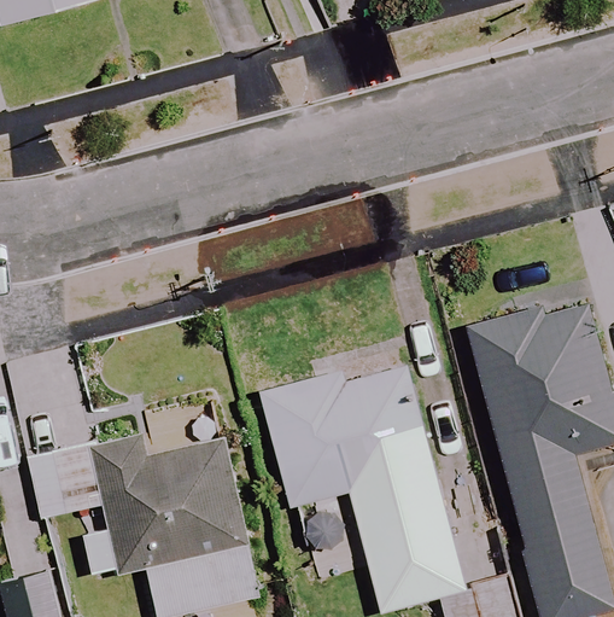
[(0,0),(0,27),(1,29),(110,0),(109,0),(0,0)]
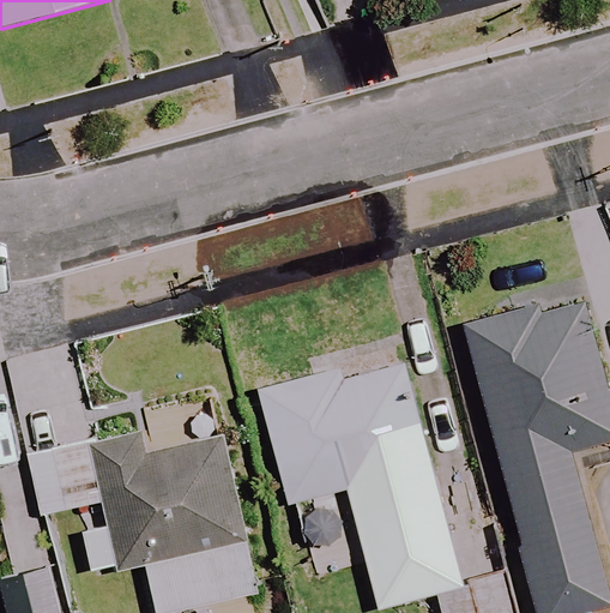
[(574,456),(609,446),(609,388),(607,389),(583,296),(464,326),(537,612),(589,612),(609,608),(609,593),(574,456)]
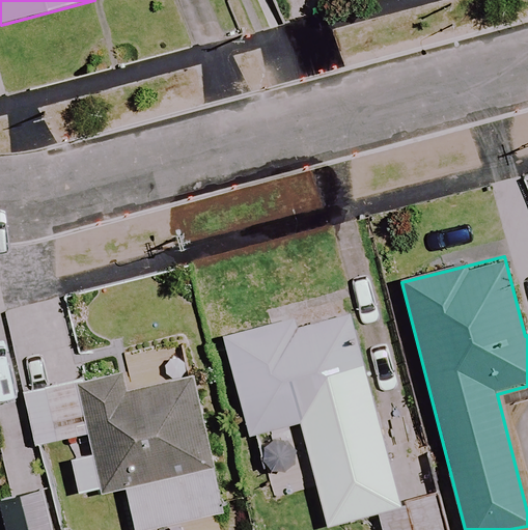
[(225,338),(248,436),(322,418),(338,487),(389,475),(350,308),(225,338)]
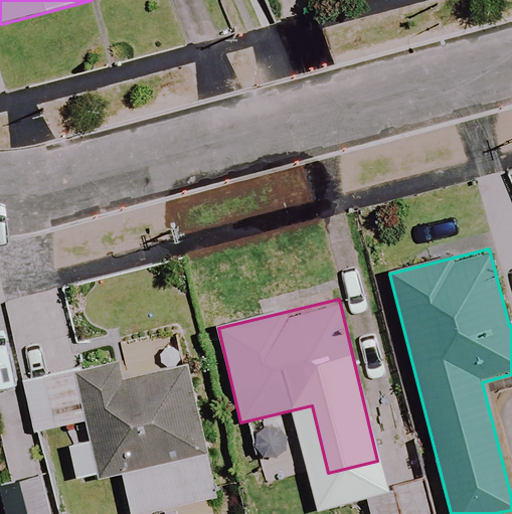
[(133,469),(143,512),(229,492),(198,360),(135,375),(131,355),(31,378),(43,430),(97,417),(101,437),(78,442),(88,479),(133,469)]
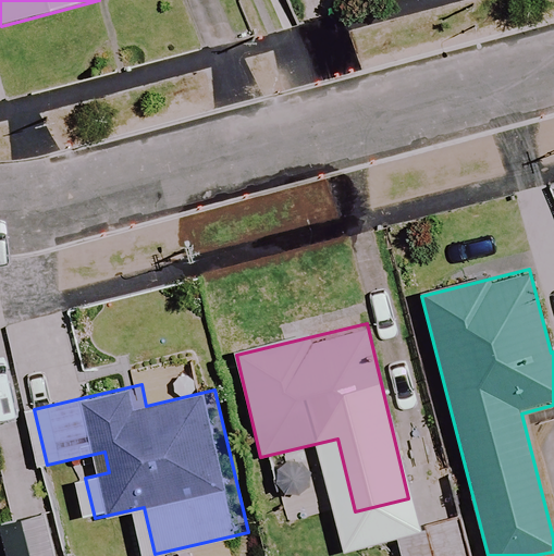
[(0,460),(10,449),(0,440),(0,460)]
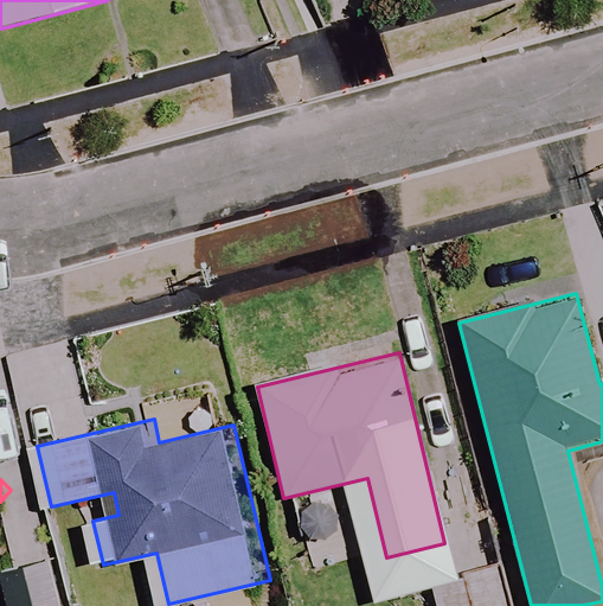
[(65,605),(53,560),(6,572),(15,605),(65,605)]
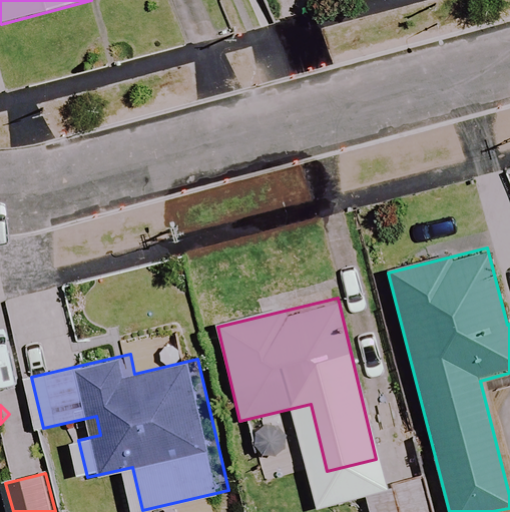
[(431,511),(423,474),(364,488),(370,511),(431,511)]
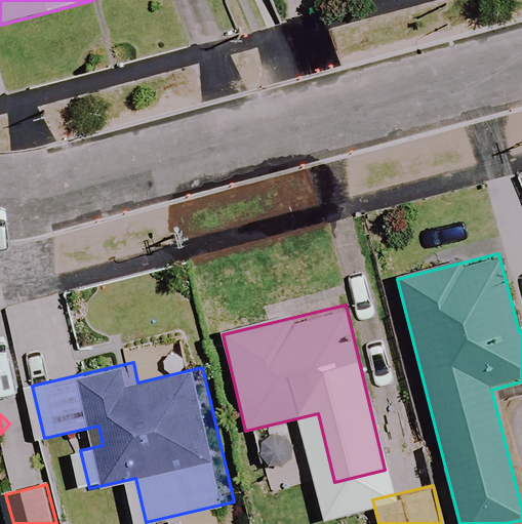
All buildings are outlined.
